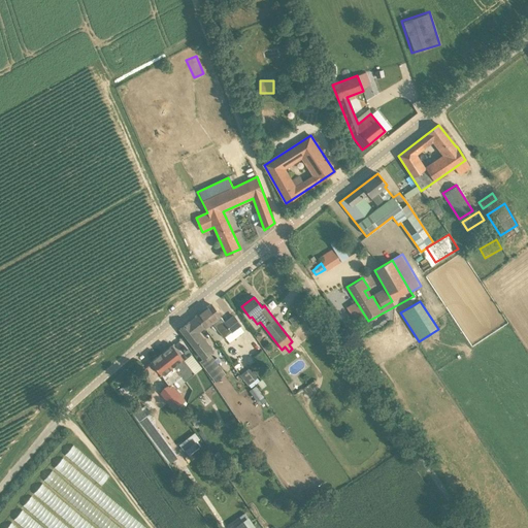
[(195,317),(204,328),(210,323),(223,339),(241,325),(234,316),(225,323),(210,305),(195,317)]
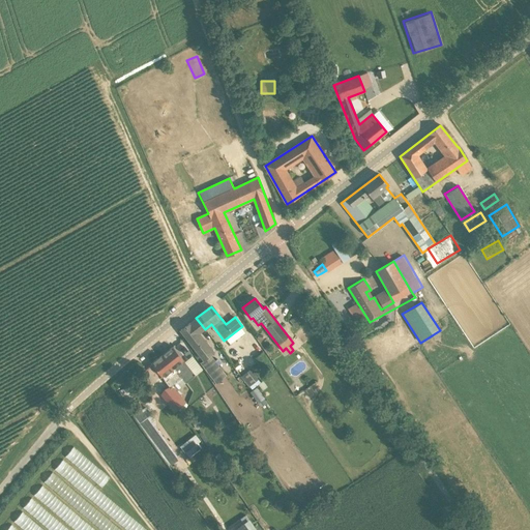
[(181,330),(204,360),(206,358),(214,352),(200,332),(205,329),(196,318),(181,330)]
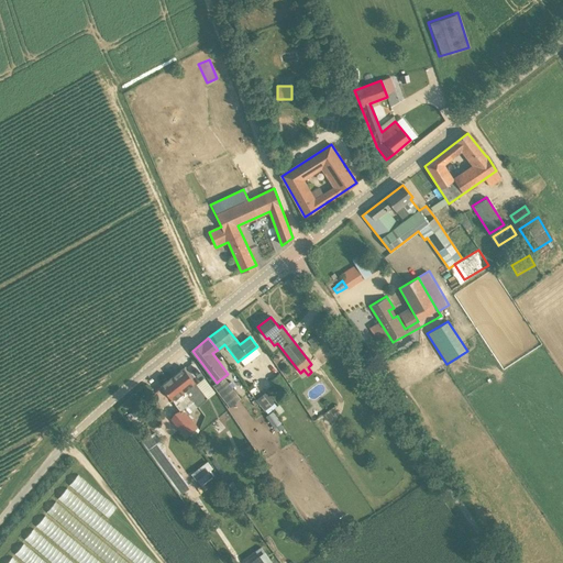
[(185,390),(198,407),(208,398),(184,368),(173,377),(184,392),(185,390)]
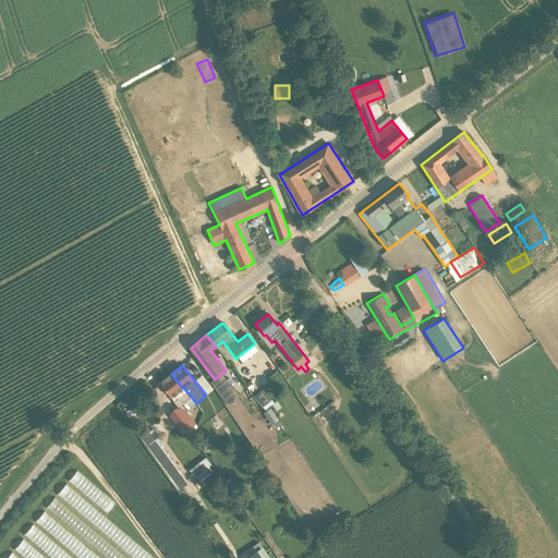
[(182,388),(171,374),(159,383),(173,400),(173,401),(179,408),(170,415),(184,433),(195,423),(185,411),(196,403),(183,387),(182,388)]
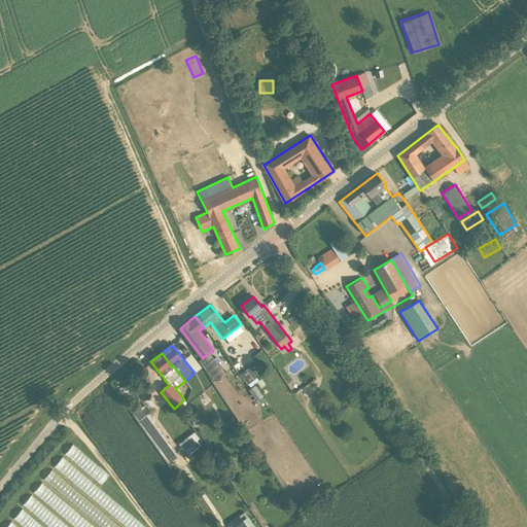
[(215,381),(220,377),(205,356),(203,358),(200,360),(215,381)]
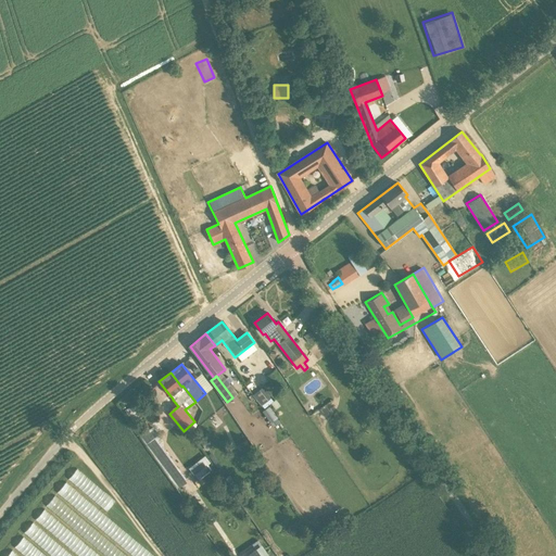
[(263,387),(252,395),(261,406),(262,405),(264,408),(274,402),(263,387)]
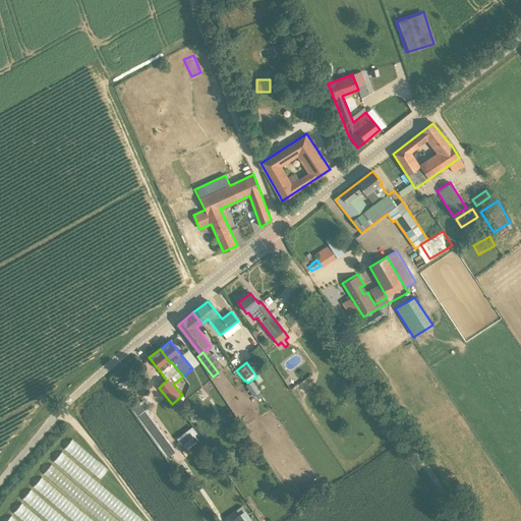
[(123,381),(117,384),(120,391),(127,388),(123,381)]
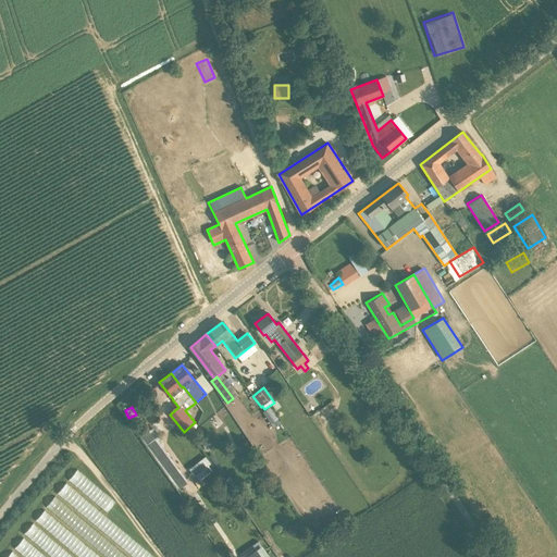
[(270,407),(262,412),(274,429),(282,423),(270,407)]
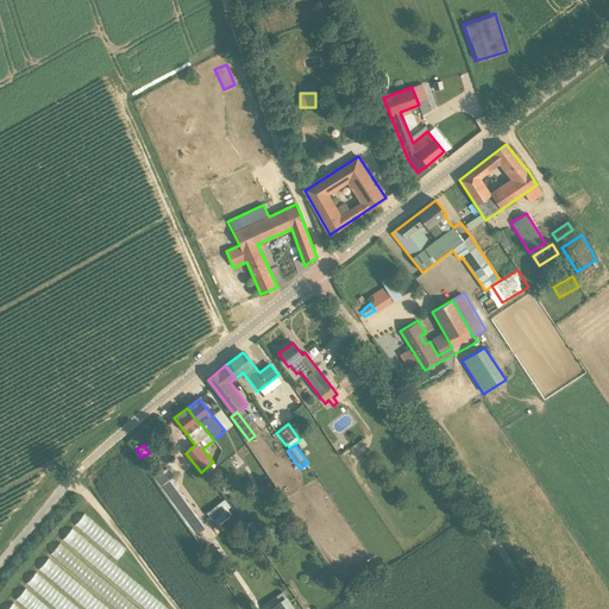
[(154,477),(161,487),(176,476),(169,466),(154,477)]
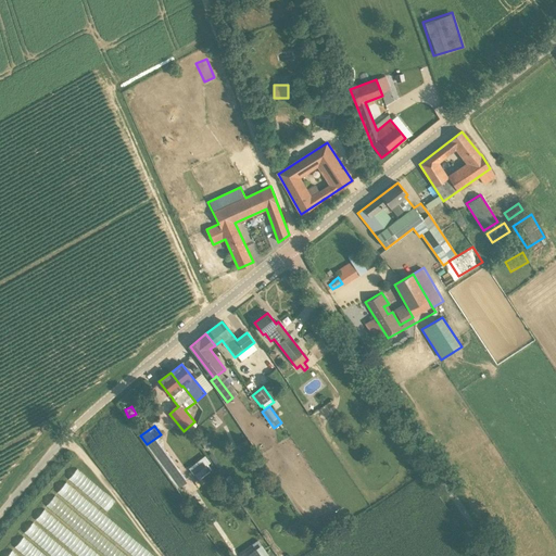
[(216,444),(209,432),(199,440),(206,451),(216,444)]
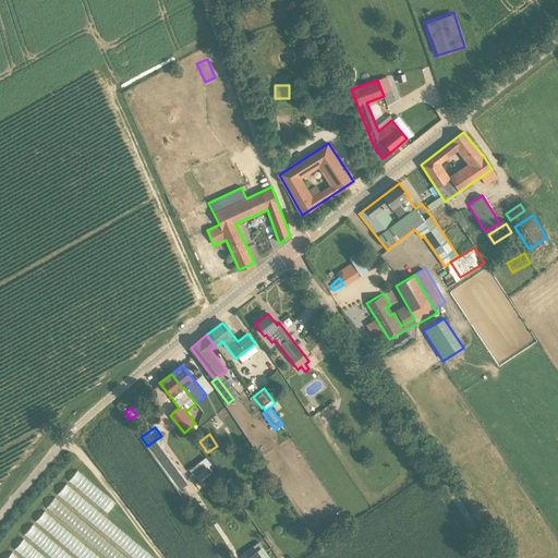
[(195,477),(196,476),(208,466),(211,464),(206,457),(190,470),(195,477)]
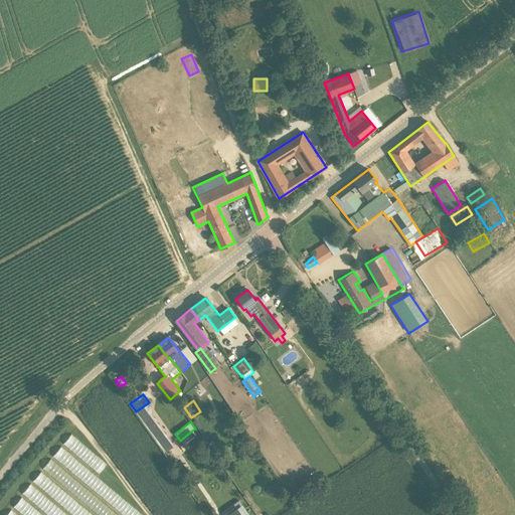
[(70,433),(61,443),(98,473),(106,463),(70,433)]
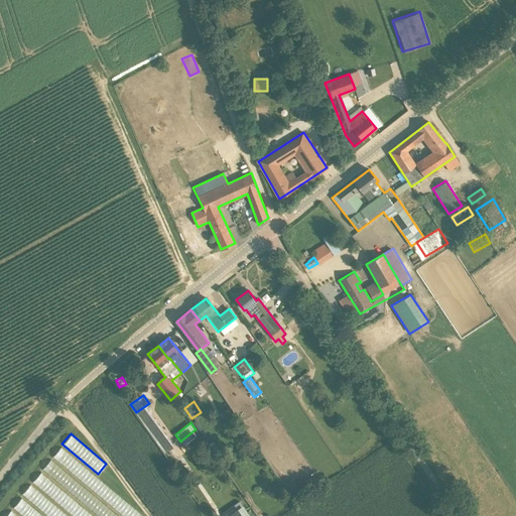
[(144,515),(59,446),(50,457),(123,515),(144,515)]
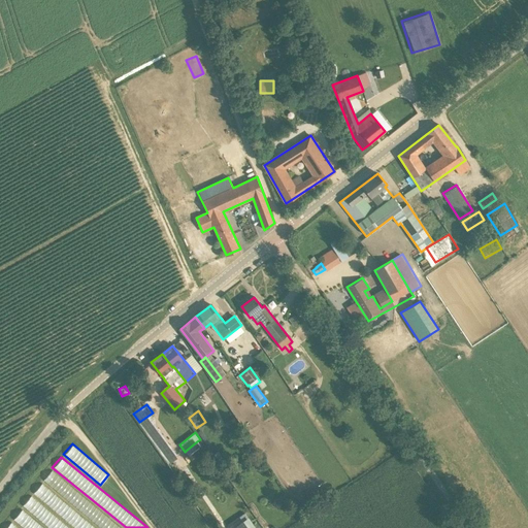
[(121,527),(48,471),(40,483),(98,527),(121,527)]
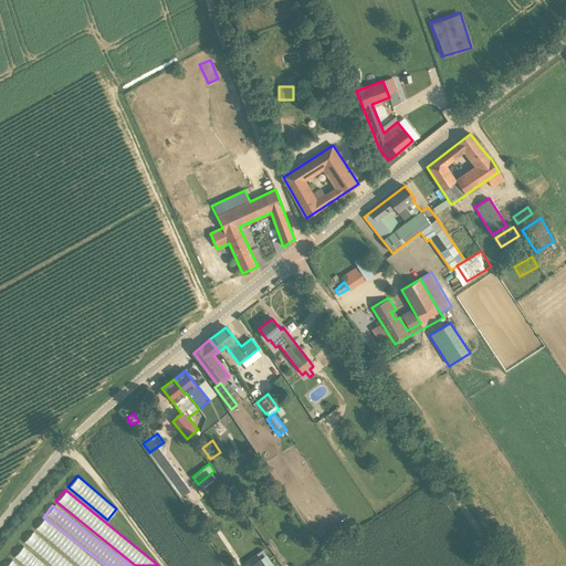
[(76,565),(100,565),(42,520),(32,531),(76,565)]
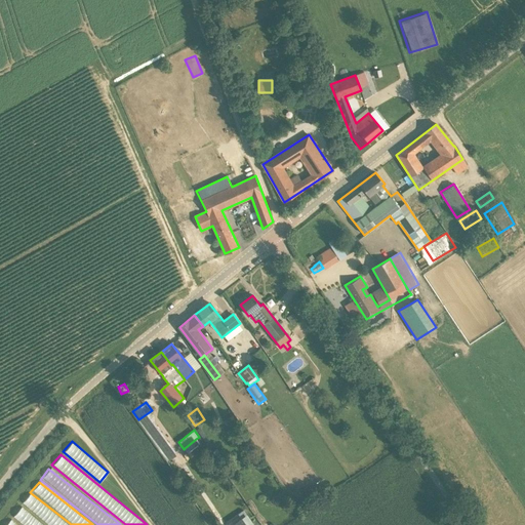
[(68,524),(29,493),(21,503),(45,524),(68,524)]
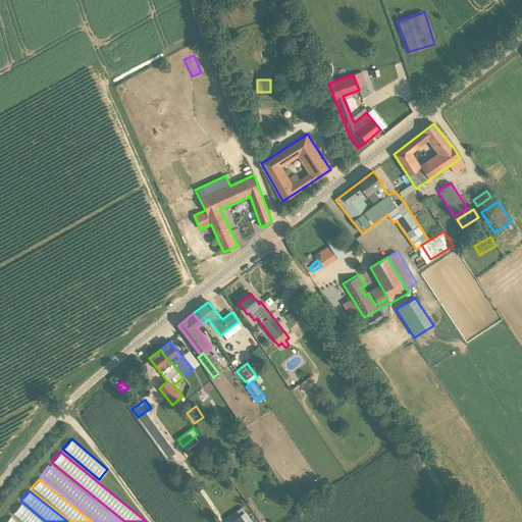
[(39,521),(18,506),(10,516),(10,515),(4,521),(39,521)]
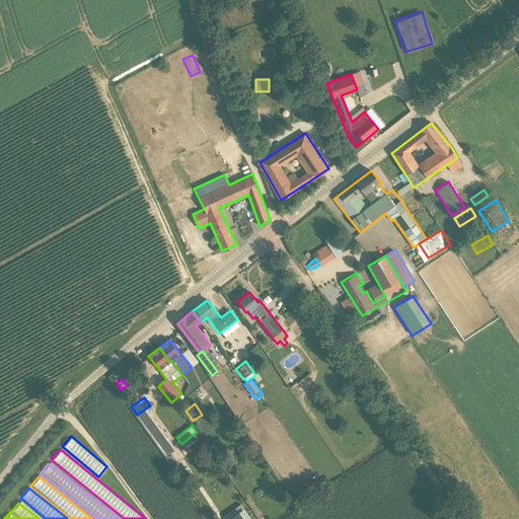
[(247,518),(238,506),(224,516),(225,518),(247,518)]
